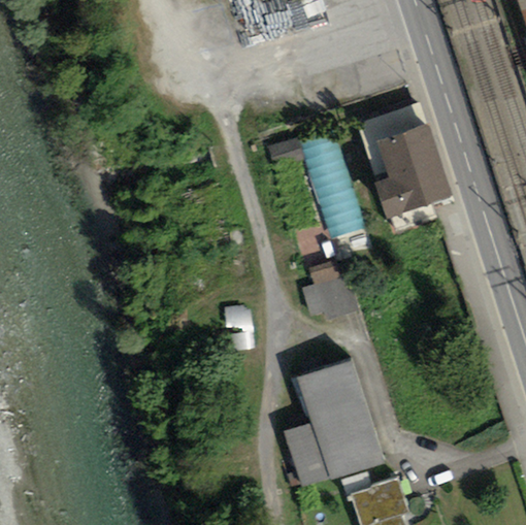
[(525,0),(515,0),(525,33),(525,0)]
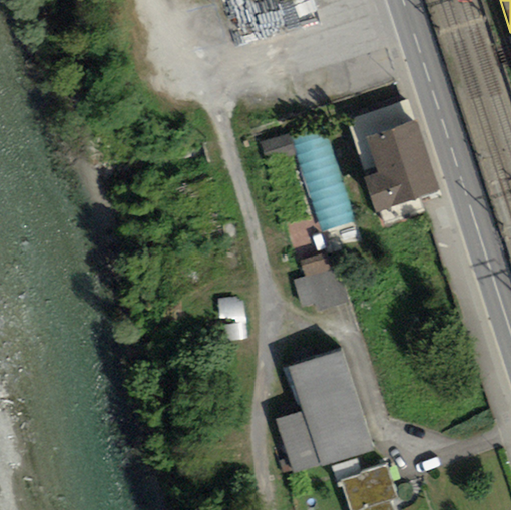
[(349,119),(347,124),(382,223),(421,210),(414,190),(431,185),(404,101),(349,119)]
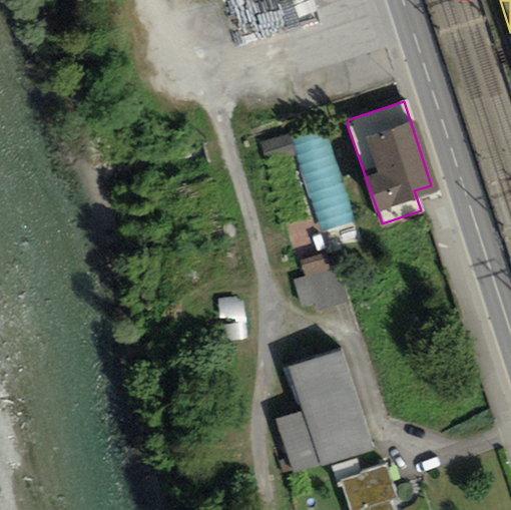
[(356,223),(327,128),(294,139),(324,233),(356,223)]
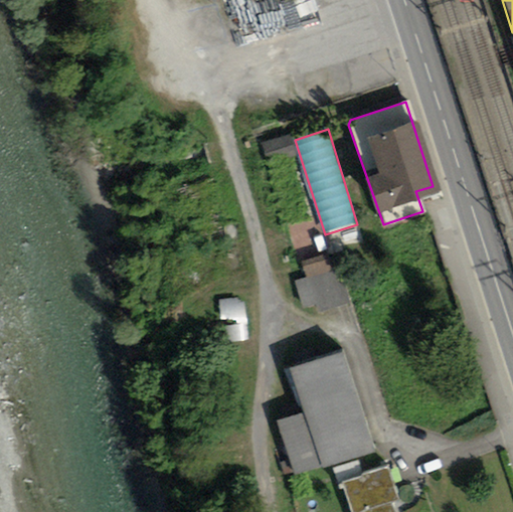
[(277,151),(273,139),(260,143),(264,155),(277,151)]
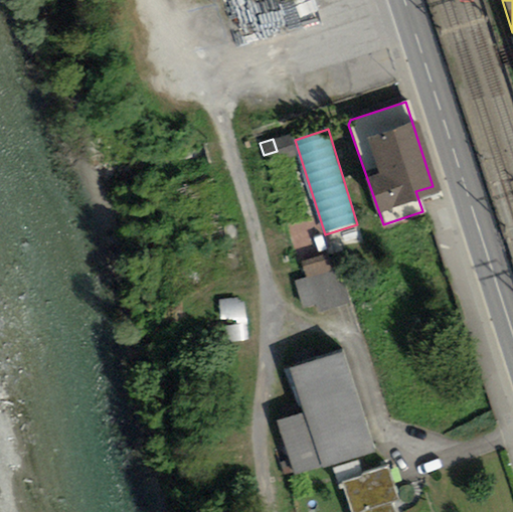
[(346,302),(335,269),(304,279),(315,312),(346,302)]
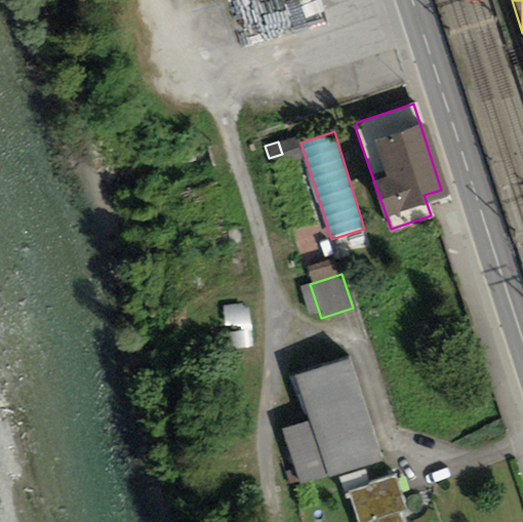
[(254,347),(250,308),(227,311),(229,331),(232,330),(234,350),(254,347)]
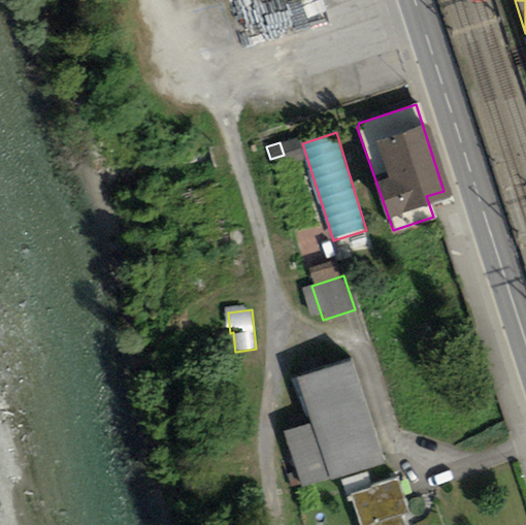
[(349,360),(296,376),(327,476),(380,459),(349,360)]
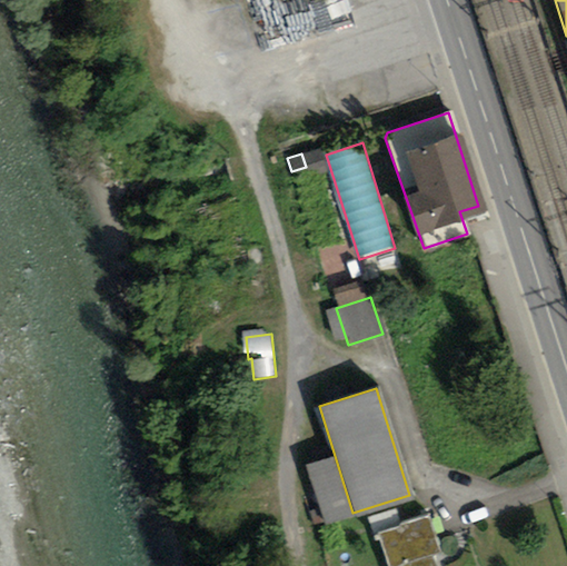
[(371,533),(381,565),(431,565),(428,554),(435,553),(421,515),(394,524),(395,525),(371,533)]
